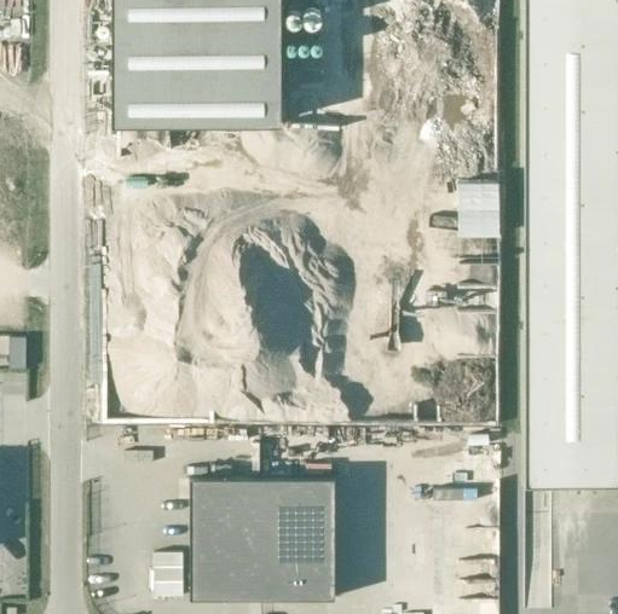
[(111,0),(113,127),(281,127),(281,0),(111,0)]
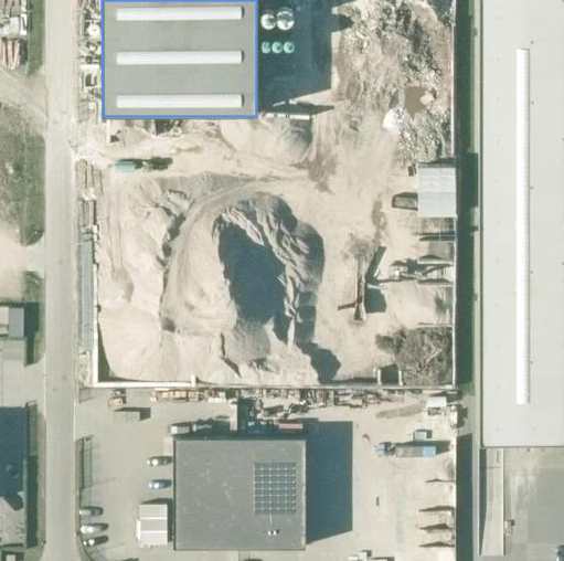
[(563,0),(478,0),(479,446),(563,445),(563,0)]
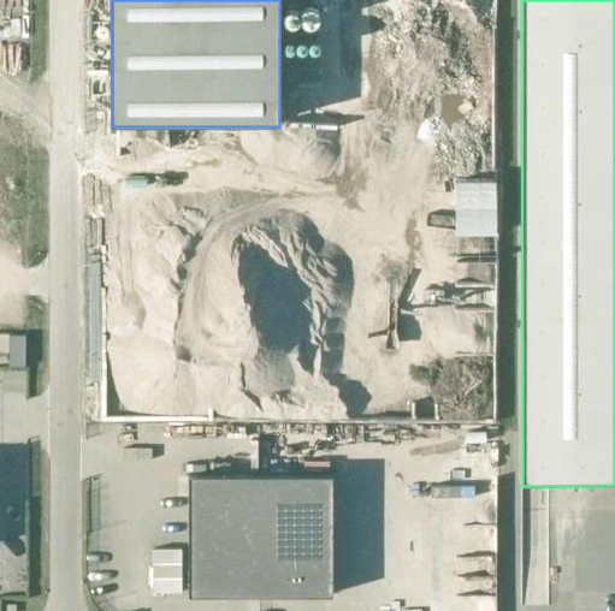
[(27,340),(10,340),(10,372),(27,372),(27,340)]
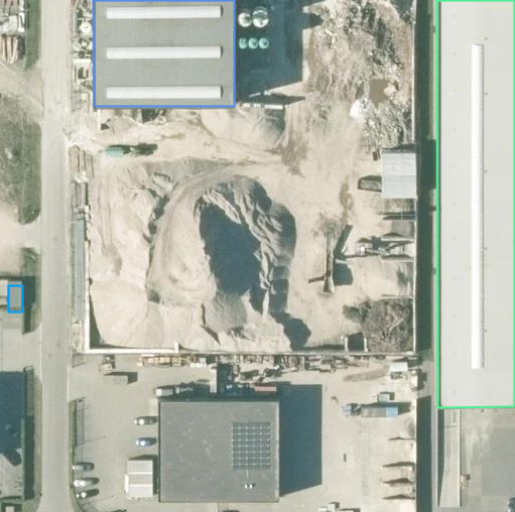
[(279,502),(279,401),(158,401),(158,502),(279,502)]
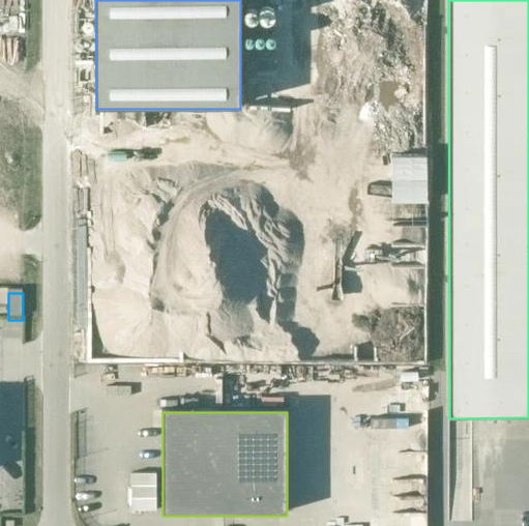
[(354,525),(355,500),(344,500),(343,525),(354,525)]
